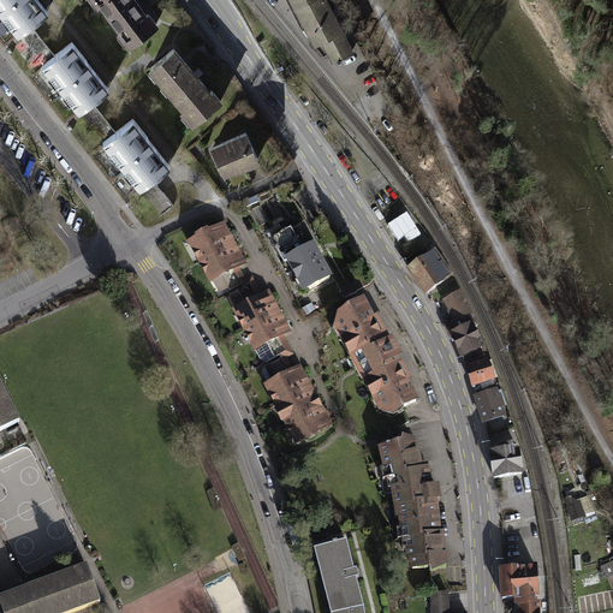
[(0,0),(0,15),(17,35),(48,10),(40,0),(0,0)]
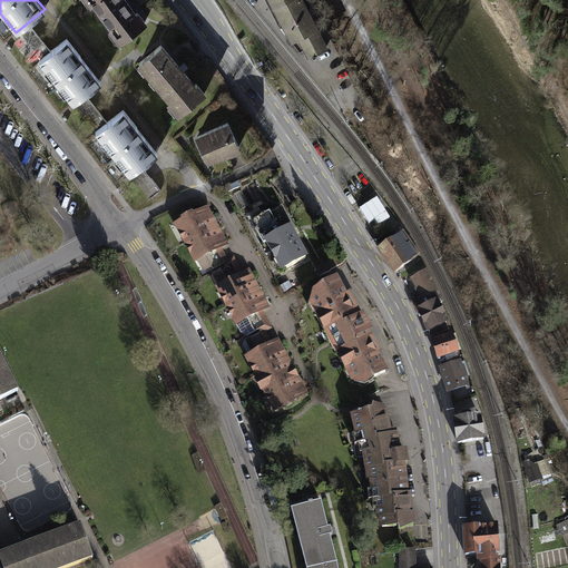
[(85,0),(89,7),(91,5),(108,28),(107,29),(118,43),(147,22),(138,10),(137,11),(128,0),(85,0)]
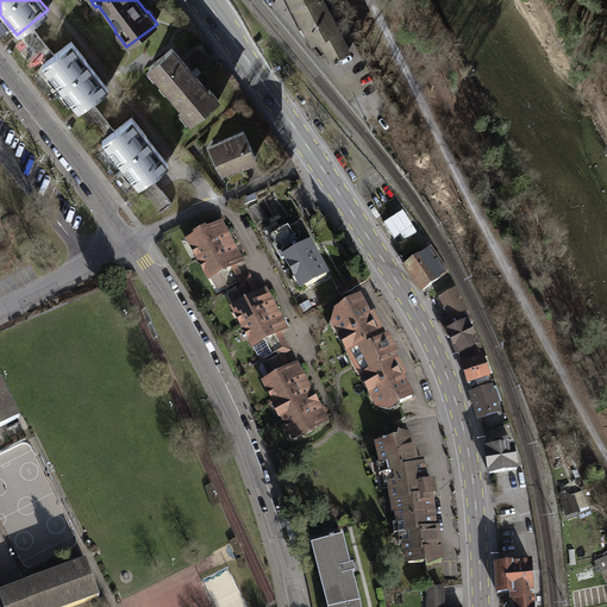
[(285,0),(308,44),(317,41),(327,61),(348,50),(321,0),(285,0)]
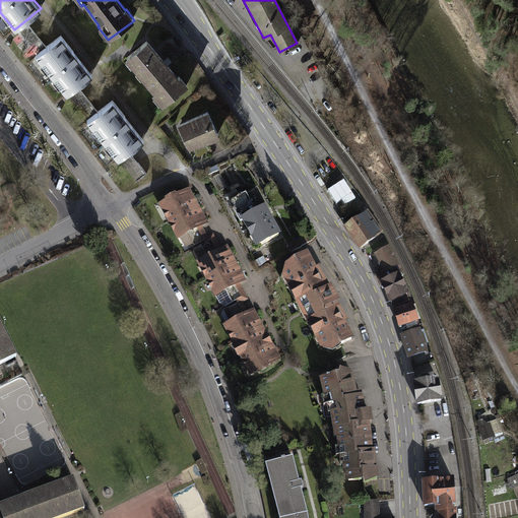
[(35,52),(44,44),(27,24),(17,33),(35,52)]
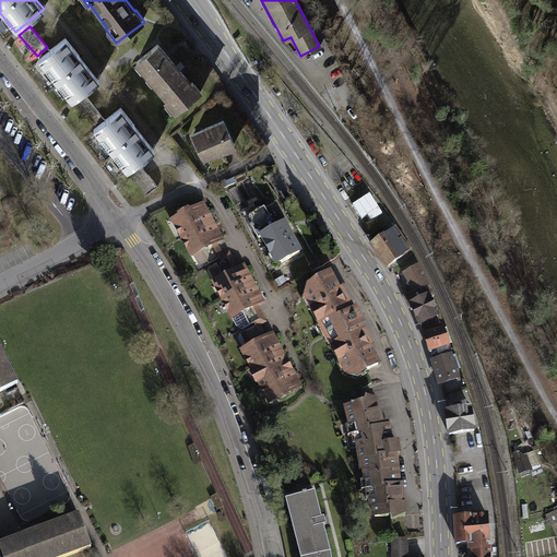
[(64,36),(36,58),(71,102),(99,79),(64,36)]
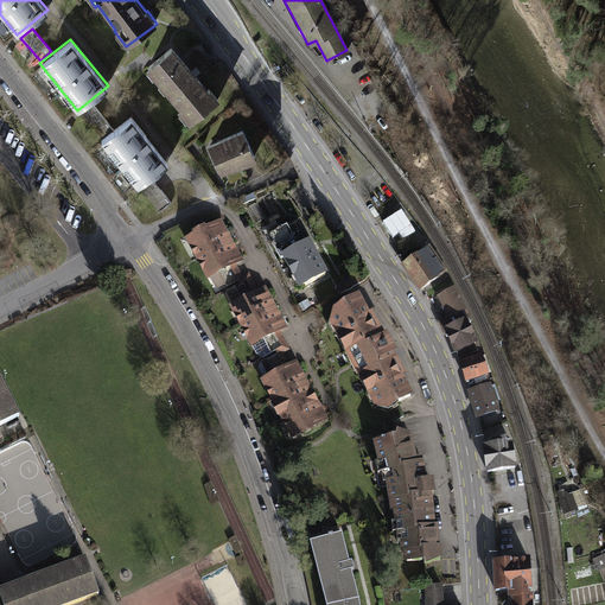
[(169,45),(141,68),(176,109),(174,110),(186,125),(217,100),(208,88),(205,89),(169,45)]
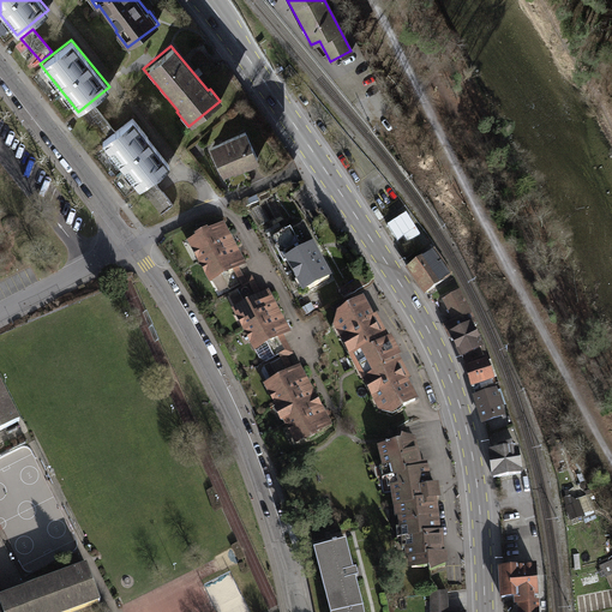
[(79,119),(101,139),(113,126),(91,107),(79,119)]
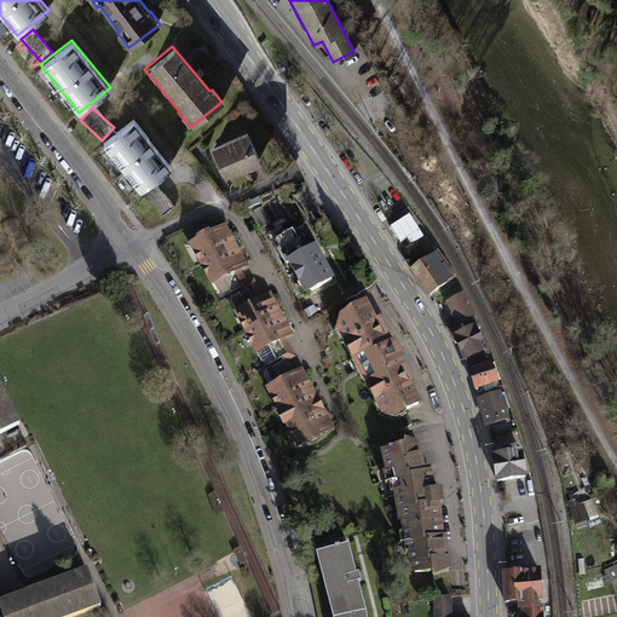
[(133,117),(102,143),(140,190),(171,166),(133,117)]
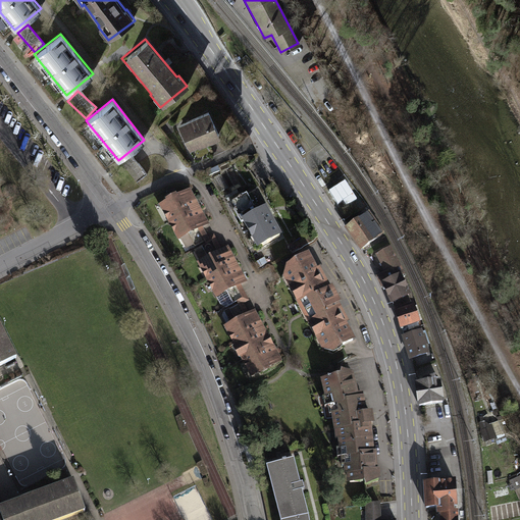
[(206,110),(176,124),(188,149),(196,145),(197,147),(218,137),(206,110)]
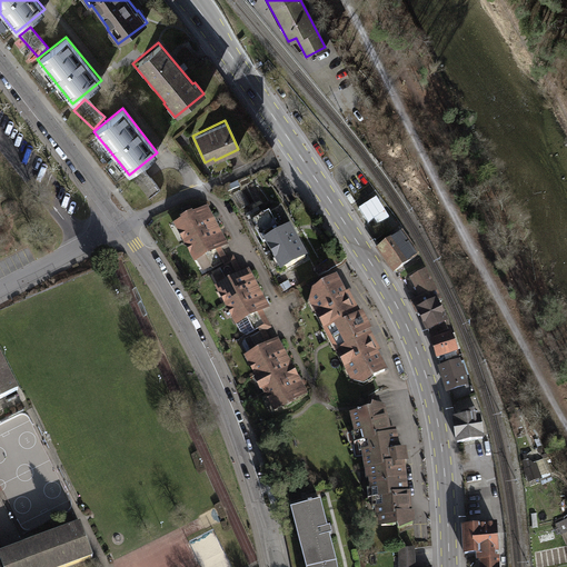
[(206,201),(171,220),(192,260),(196,258),(220,246),(227,241),(206,201)]
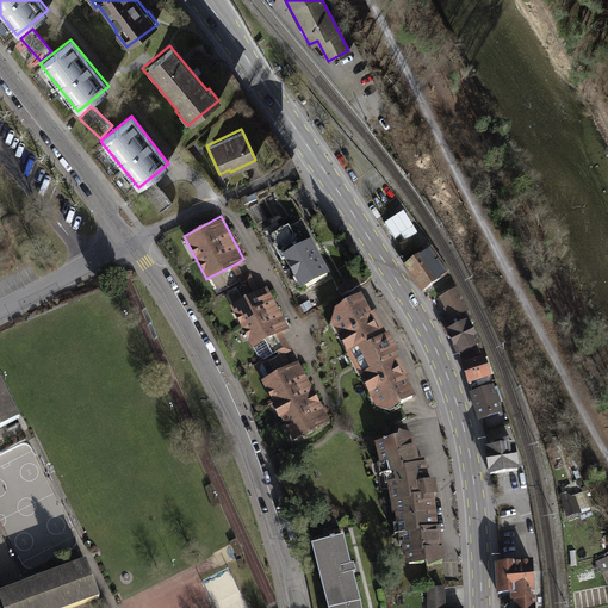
[(299,216),(270,231),(274,240),(272,241),(280,256),(283,255),(299,286),(329,271),(299,216)]
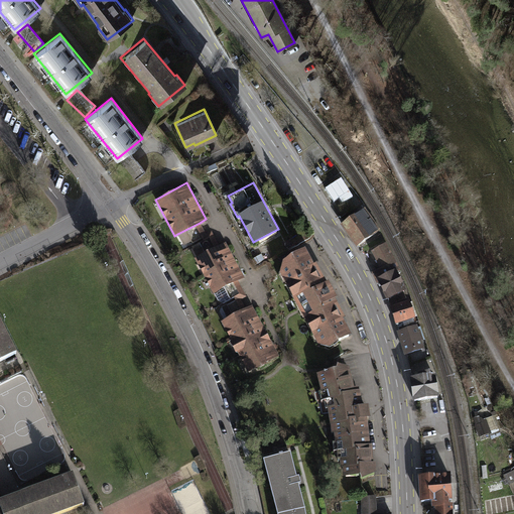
[(363,209),(339,227),(355,249),(379,232),(363,209)]
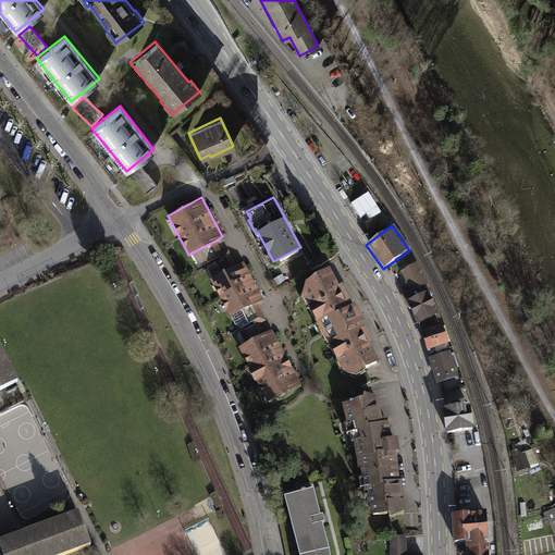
[(216,241),(192,253),(197,264),(217,256),(218,258),(220,250),(216,241)]
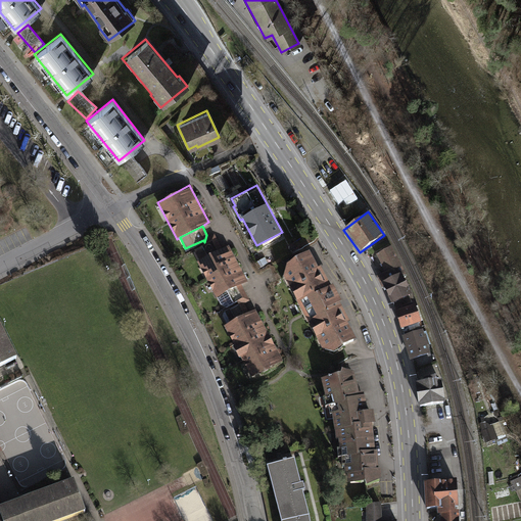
[(200,244),(206,254),(221,247),(212,232),(206,235),(204,242),(200,244)]
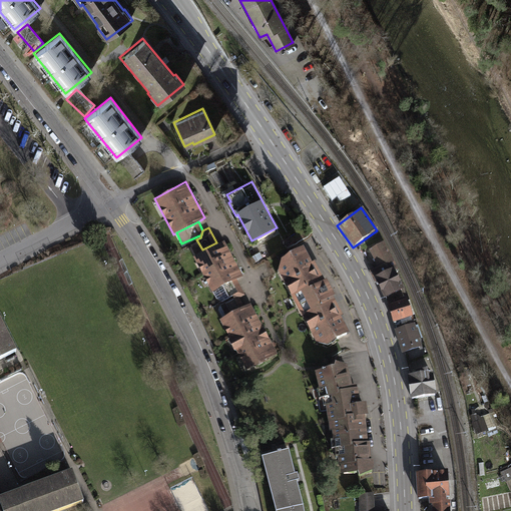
[(202,249),(191,256),(210,291),(212,290),(235,278),(241,275),(223,238),(216,242),(202,249)]
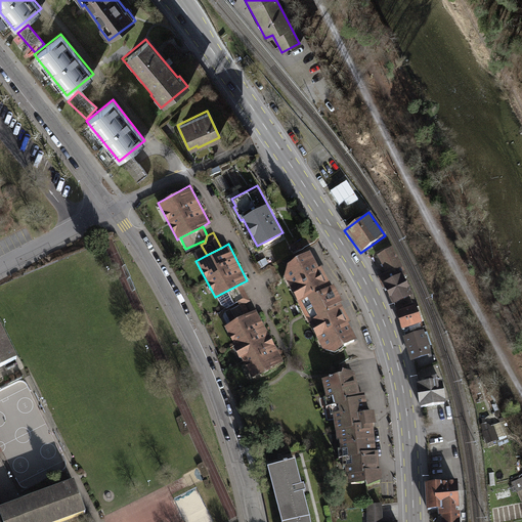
[(391,248),(376,256),(384,273),(376,276),(381,287),(401,276),(401,278),(405,276),(391,248)]
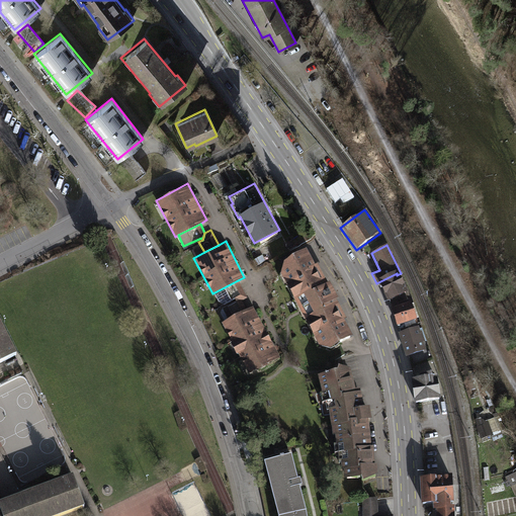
[(306,247),(283,258),(279,272),(319,344),(330,347),(354,335),(345,318),(347,317),(336,296),(338,295),(330,279),(327,281),(317,262),(315,263),(306,247)]
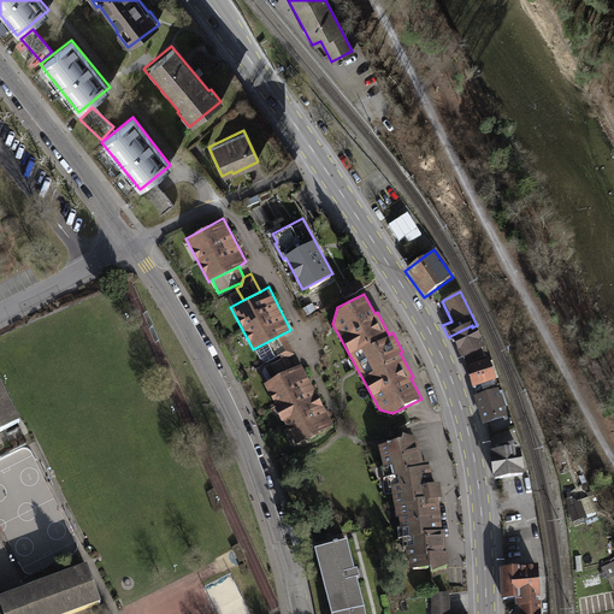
[(472,325),(448,337),(460,362),(470,358),(471,361),(483,355),(482,352),(484,350),(472,328),(472,325)]
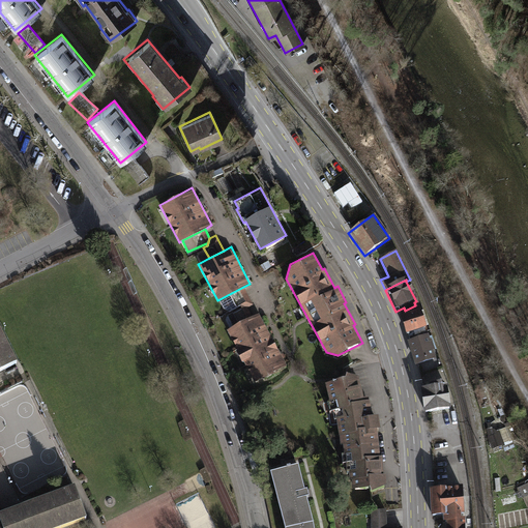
[(243,287),(220,299),(225,312),(239,303),(246,305),(252,302),(243,287)]
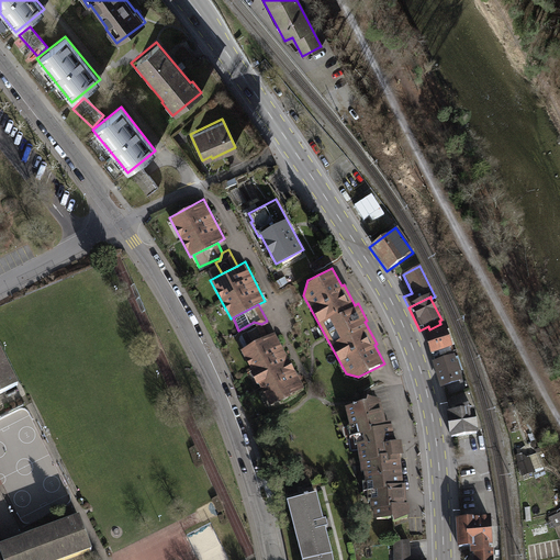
[(239,333),(246,345),(267,334),(261,324),(254,322),(255,325),(239,333)]
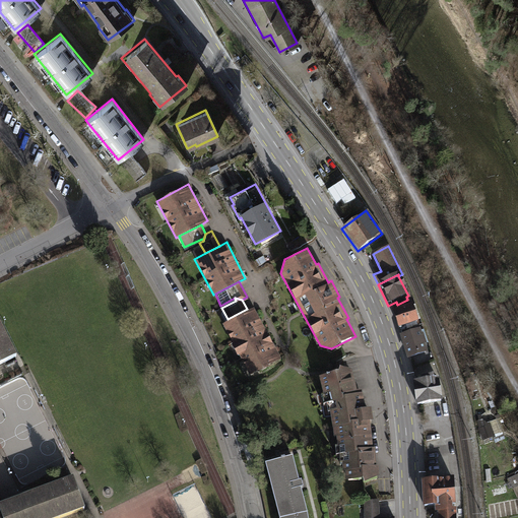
[(411,305),(391,311),(397,330),(417,323),(411,305)]
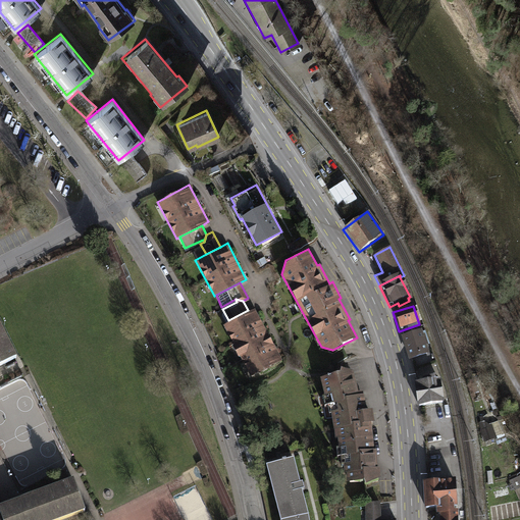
[(228,320),(221,323),(249,375),(280,359),(254,307),(248,310),(228,320)]
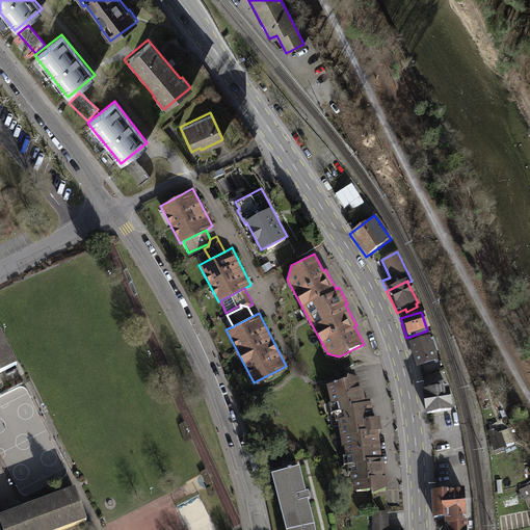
[(0,367),(15,361),(0,332),(0,367)]
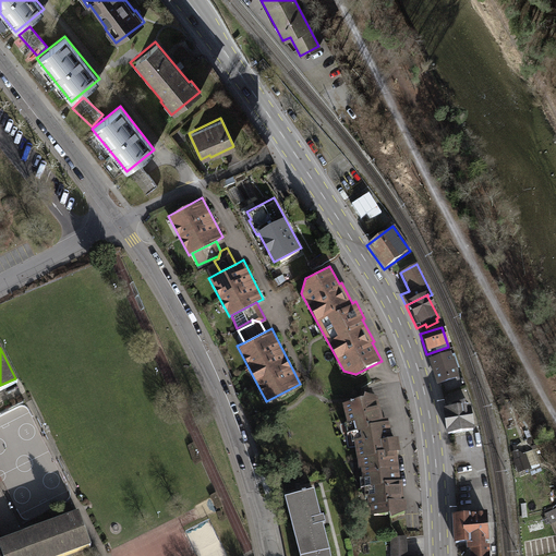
[(449,353),(427,360),(436,386),(458,379),(456,371),(457,371),(454,359),(451,360),(449,353)]
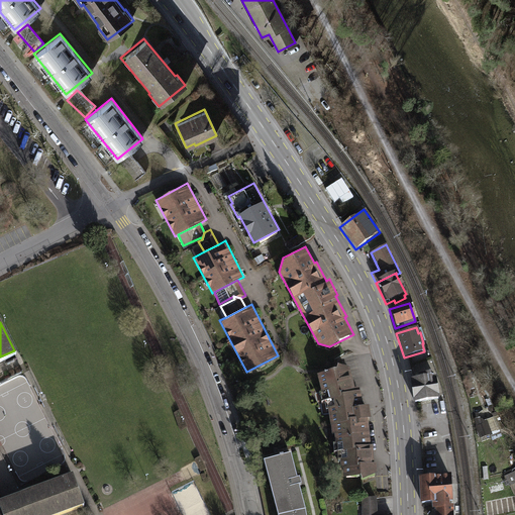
[(336,366),(316,373),(321,390),(319,390),(321,400),(323,399),(325,406),(327,406),(330,424),(348,420),(348,419),(368,417),(372,416),(370,404),(363,404),(361,389),(359,389),(358,386),(354,387),(349,366),(337,362),(336,366)]
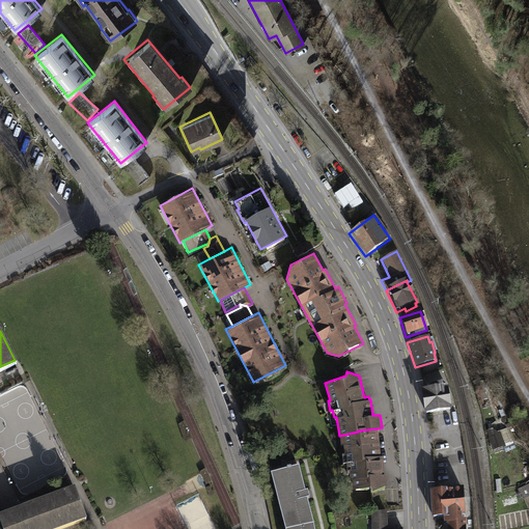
[(427,385),(418,386),(422,411),(449,407),(445,383),(438,384),(438,380),(427,382),(427,385)]
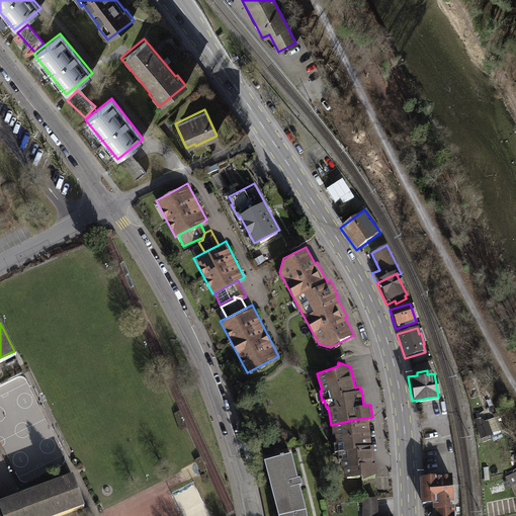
[(498,412),(476,412),(477,435),(499,434),(498,412)]
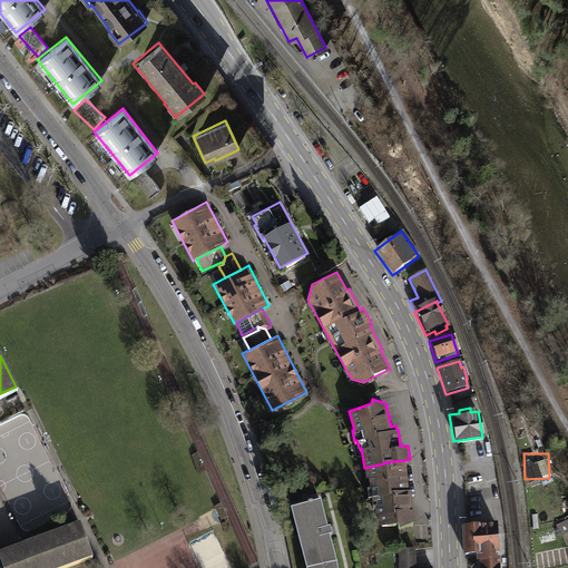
[(384,463),(364,468),(365,478),(369,477),(370,486),(366,487),(368,497),(372,497),(372,505),(374,505),(375,515),(378,515),(379,525),(398,522),(400,527),(417,520),(415,510),(412,509),(411,490),(409,489),(405,460),(384,462),(384,463)]
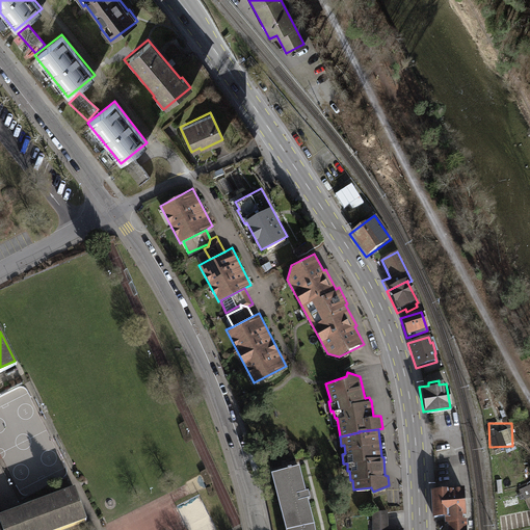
[(298,464),(270,471),(286,529),(314,523),(298,464)]
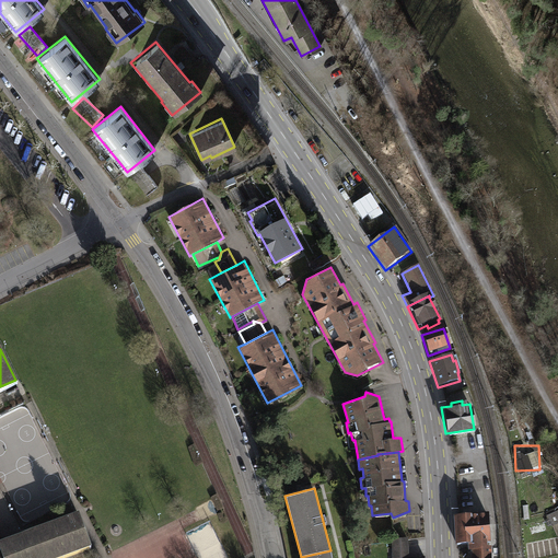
[(0,557),(54,557),(89,545),(77,511),(0,537),(0,557)]
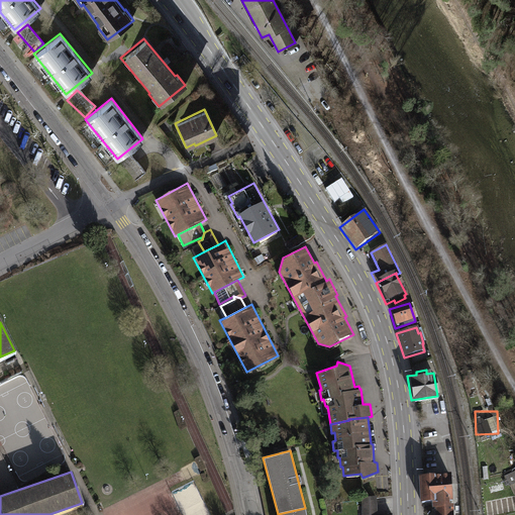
[(450,514),(448,473),(416,474),(417,501),(429,501),(429,507),(432,507),(432,514),(450,514)]
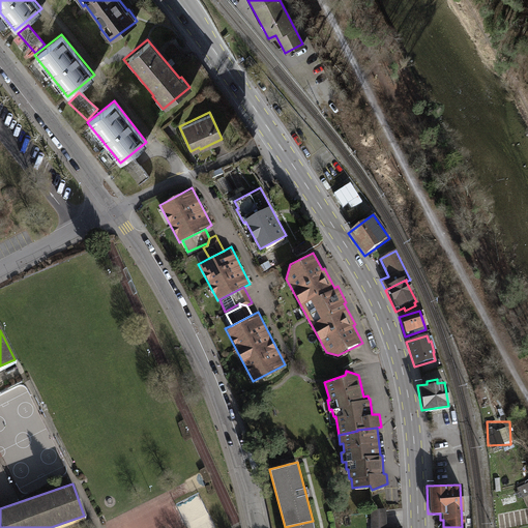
[(370,508),(370,527),(385,527),(385,507),(370,508)]
